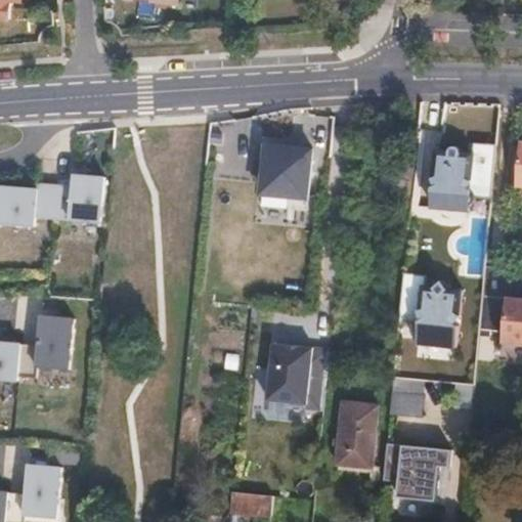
[(0,16),(11,18),(12,2),(12,0),(0,0),(0,16)]
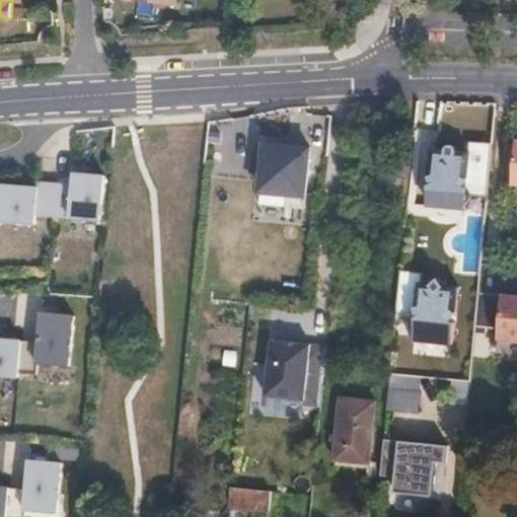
[(318,141),(266,135),(260,186),(312,192),(318,141)]
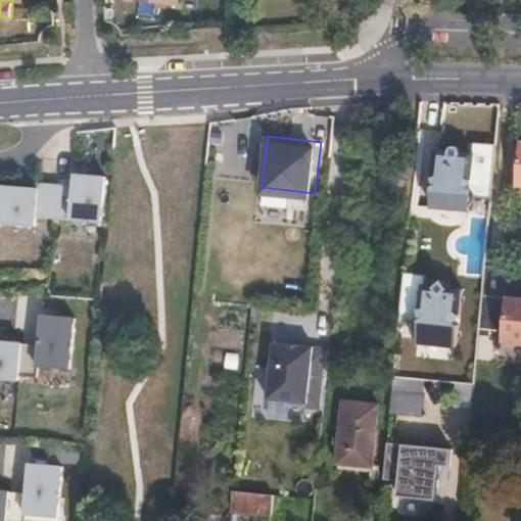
[(472,204),(473,195),(488,196),(493,143),(471,141),(469,163),(434,160),(427,218),(466,221),(466,216),(471,210),(472,204)]
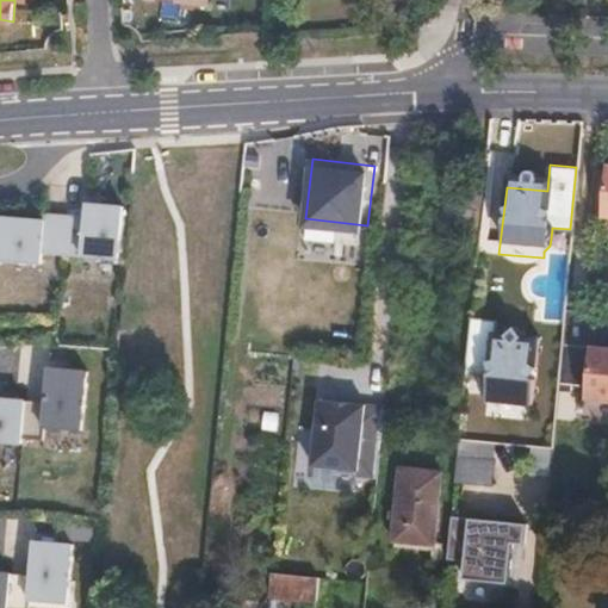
[(86,217),(67,216),(63,253),(119,258),(124,205),(87,203),(86,217)]
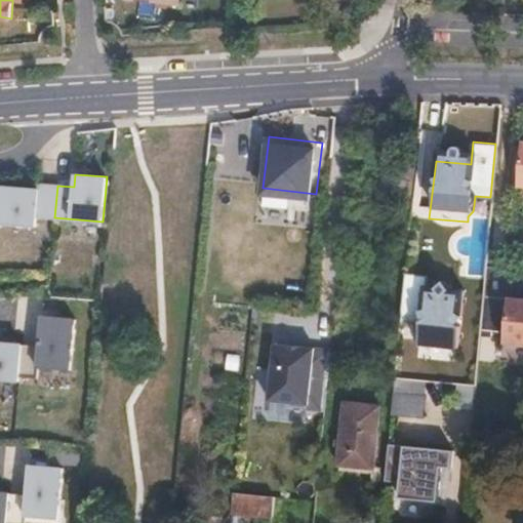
[(54,217),(57,186),(39,184),(39,189),(2,186),(0,210),(0,223),(37,226),(37,216),(54,217)]
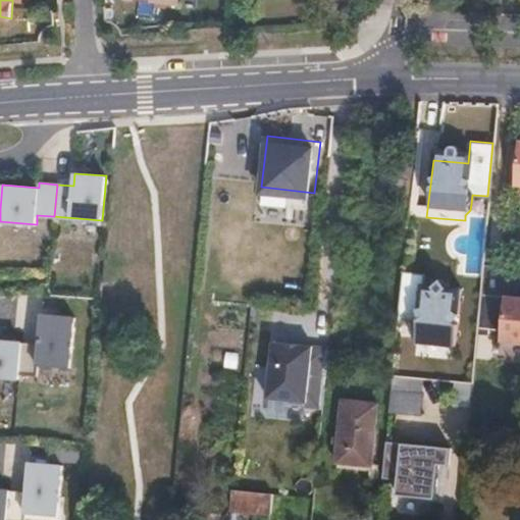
[(422,284),(401,282),(395,341),(408,342),(414,353),(453,357),(455,334),(451,331),(456,323),(458,299),(443,298),(438,303),(432,296),(421,296),(422,284)]
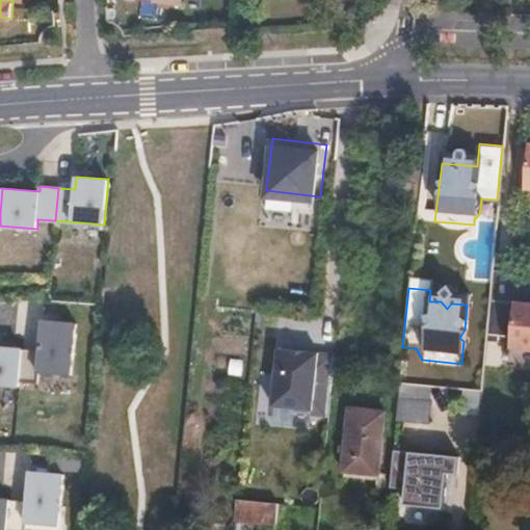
[(529,301),(512,301),(509,346),(529,346),(529,301)]
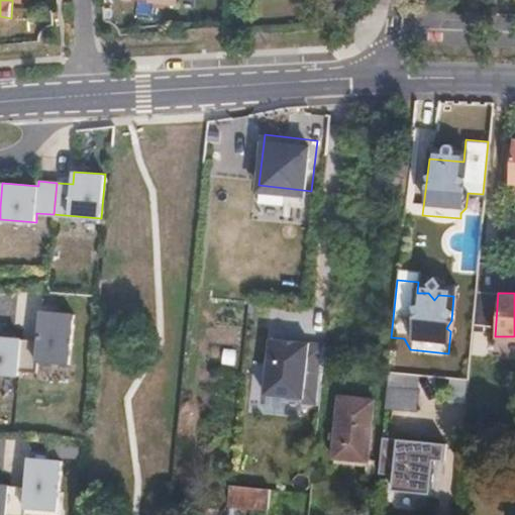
[(38,340),(21,339),(19,371),(36,372),(37,362),(70,365),(74,314),(40,311),(38,340)]
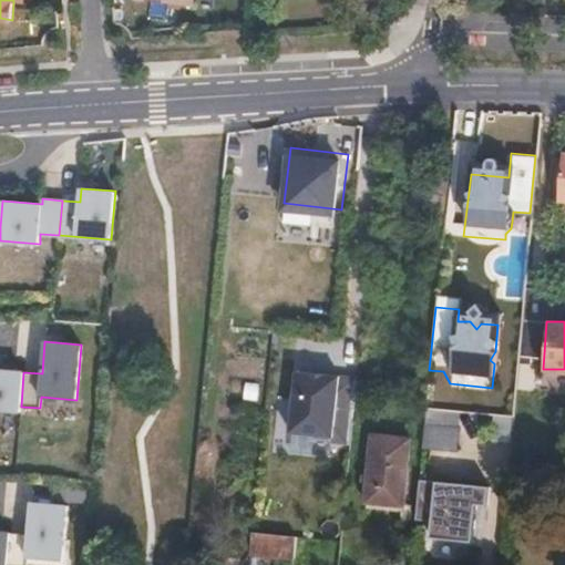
[(0,409),(20,412),(21,407),(23,372),(0,369),(0,409)]
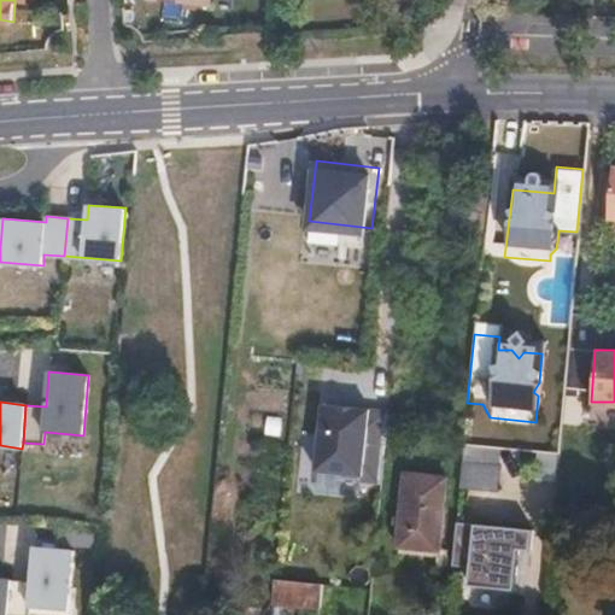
[(380,482),(387,410),(369,409),(369,411),(355,410),(355,408),(322,404),(316,470),(363,475),(362,480),(380,482)]
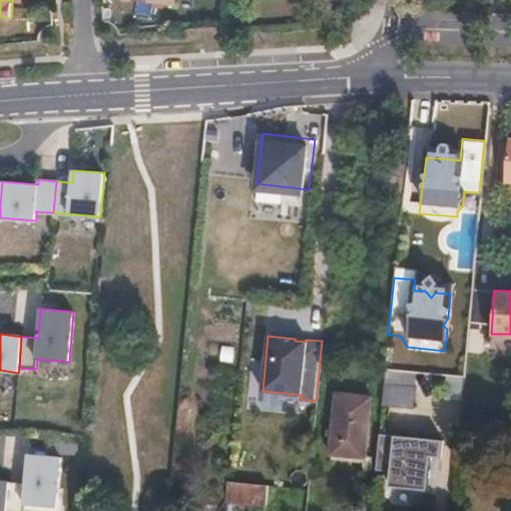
[(249,357),(247,389),(262,389),(264,358),(249,357)]
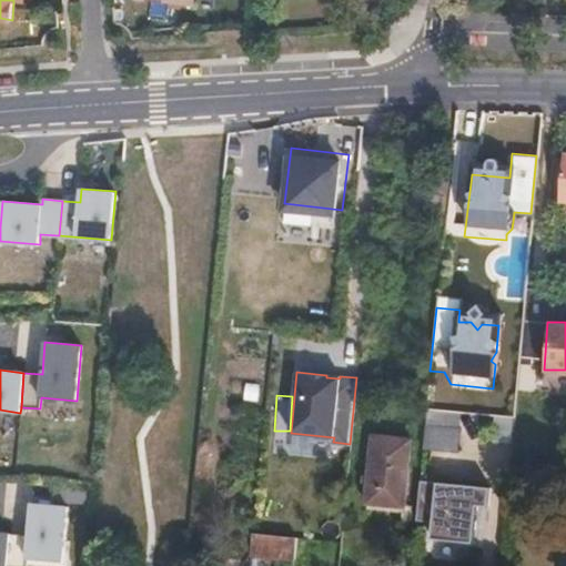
[(462,412),(426,408),(422,450),(457,454),(462,412)]
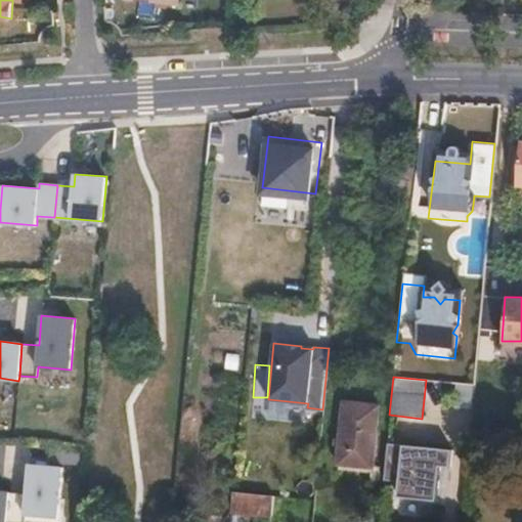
[(345,401),(339,463),(371,466),(378,404),(345,401)]
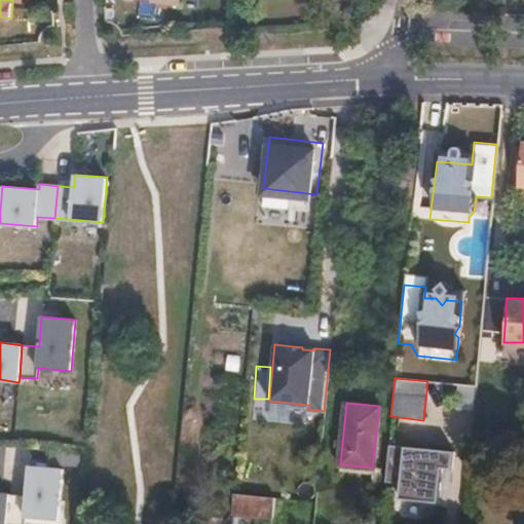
[(451,453),(387,447),(385,464),(384,484),(399,485),(397,500),(436,504),(439,471),(449,472),(451,453)]
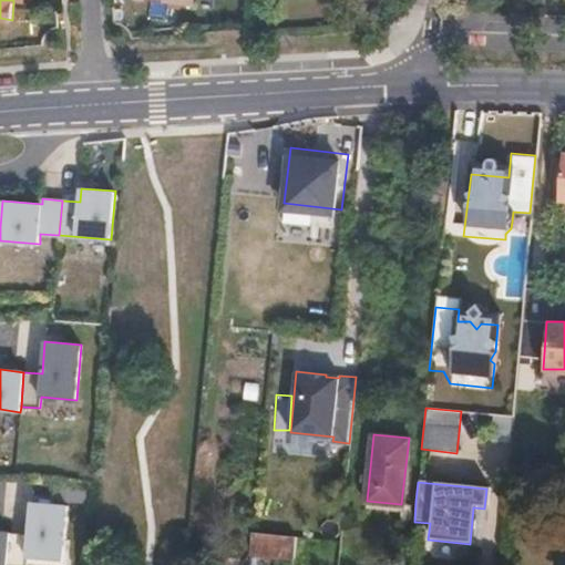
[(32,534),(10,533),(8,564),(30,564),(31,557),(67,561),(71,506),(34,503),(32,534)]
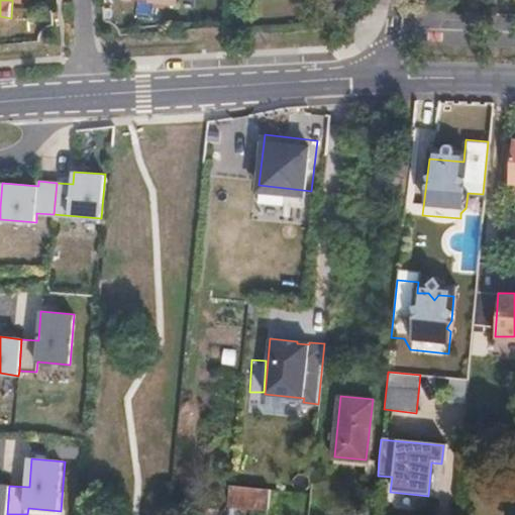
[(0,514),(7,514),(9,486),(0,484),(0,514)]
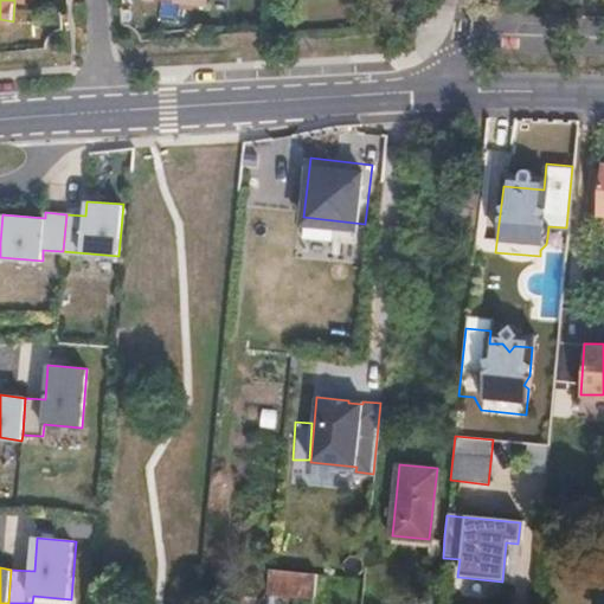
[(268,591),(313,597),(315,572),(270,567),(268,591)]
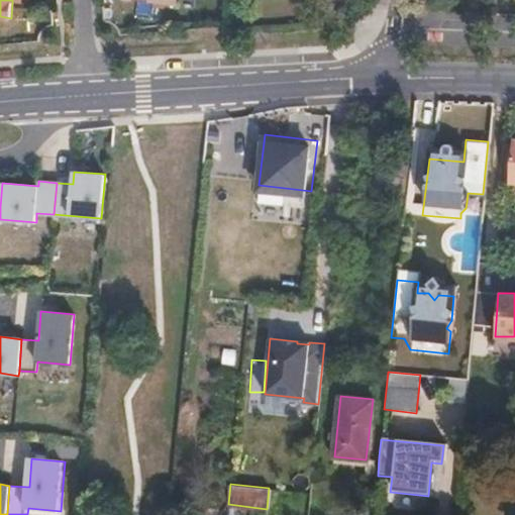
[(213,499),(225,500),(226,489),(213,488),(213,499)]
